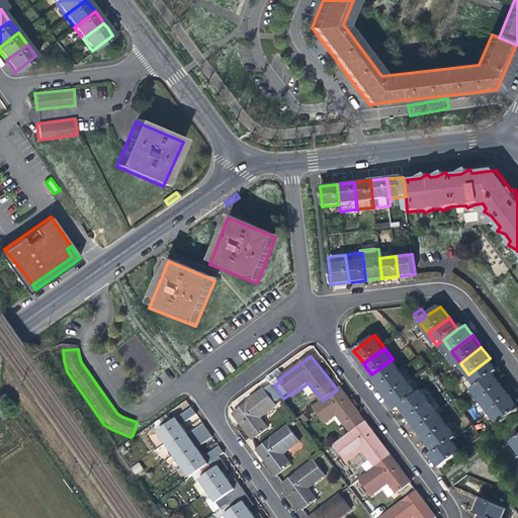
[(468,374),(478,386),(494,374),(499,370),(494,364),(490,358),(468,374)]
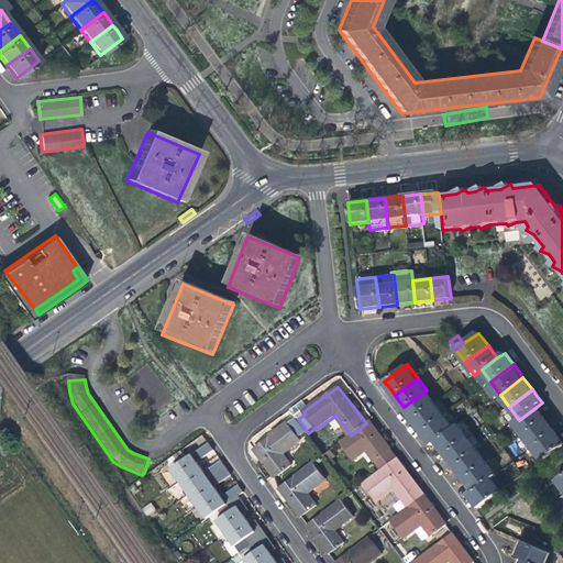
[(437,404),(427,390),(404,407),(409,415),(414,420),(437,404)]
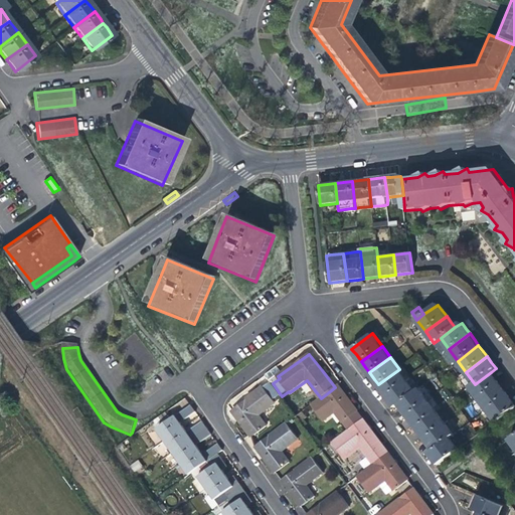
[(407,380),(399,369),(378,384),(382,389),(386,395),(407,380)]
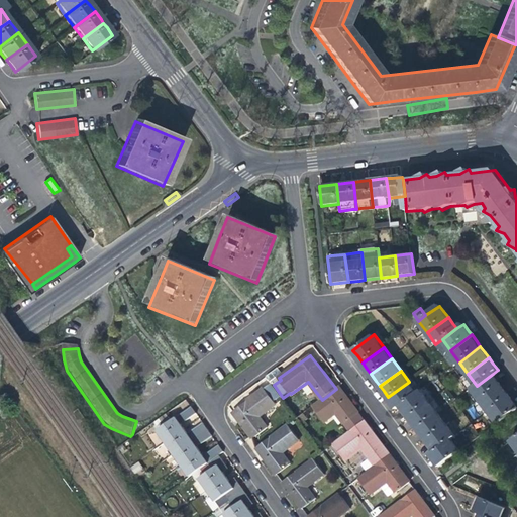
[(473,389),(481,400),(502,385),(497,379),(493,374),(477,386),(473,389)]
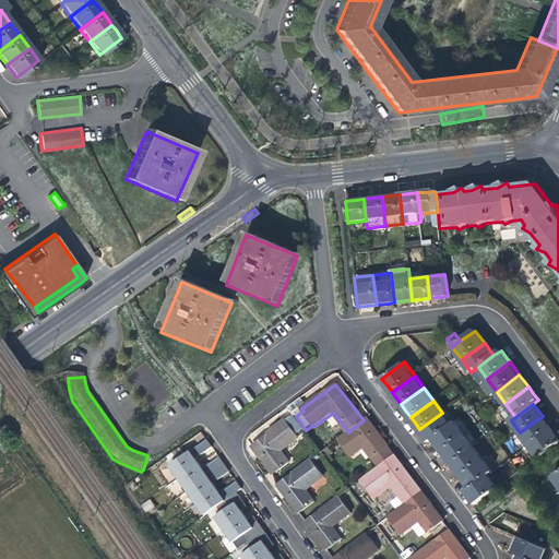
[(452,426),(442,413),(419,429),(425,437),(429,442),(433,439),(452,426)]
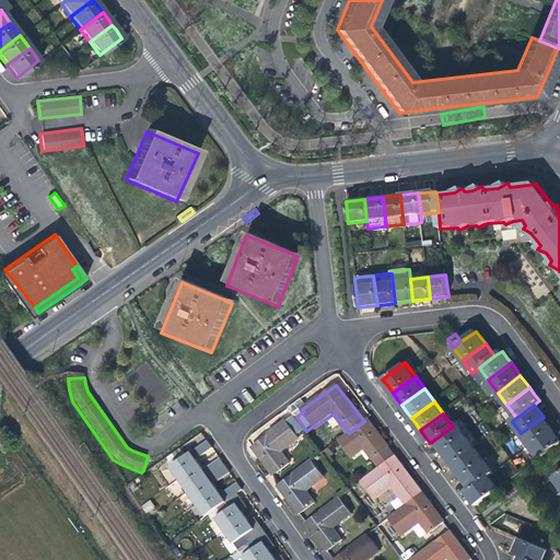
[(275,475),(276,475),(290,464),(281,452),(306,433),(294,416),(254,445),(268,465),(275,475)]
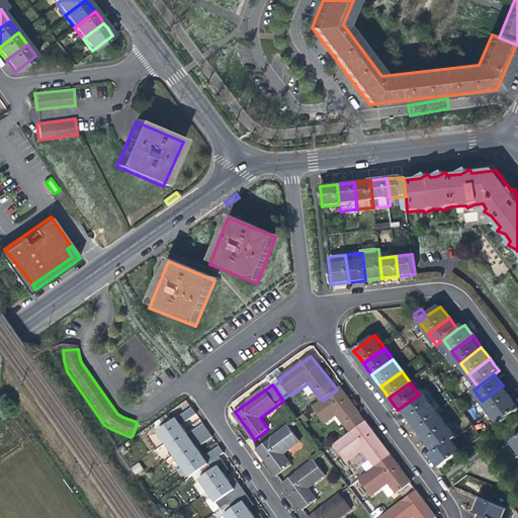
[(482,401),(491,413),(511,397),(507,391),(503,385),(482,401)]
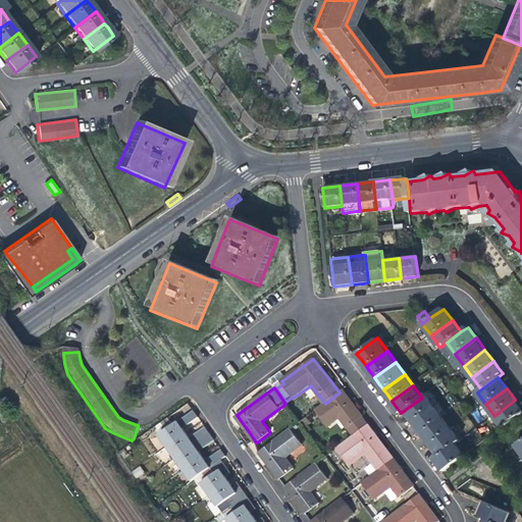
[(341,417),(355,435),(369,425),(357,410),(343,390),(340,393),(325,404),(312,413),(324,429),(341,417)]
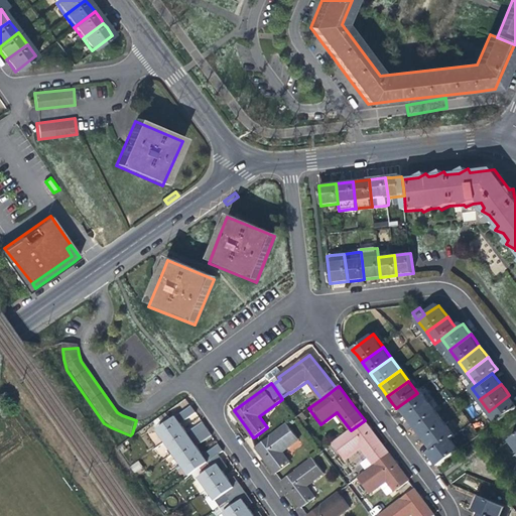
[(404,410),(408,416),(429,401),(421,390),(417,393),(400,405),(404,410)]
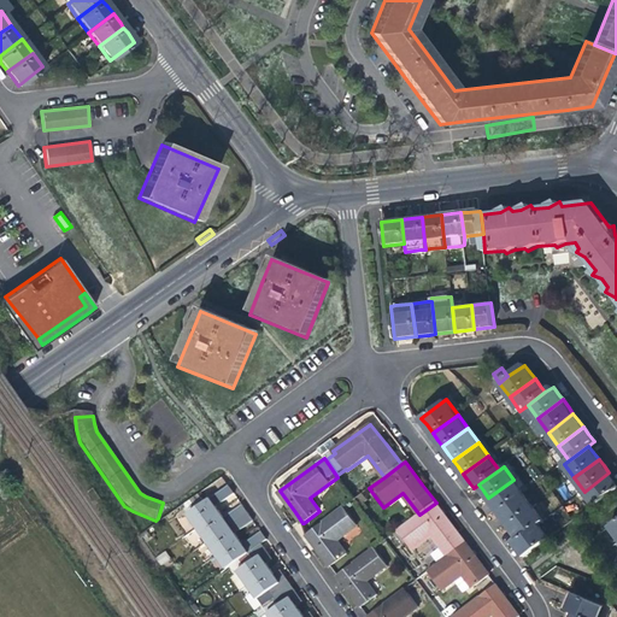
[(616,483),(613,480),(609,472),(585,492),(595,505),(616,488),(616,483)]
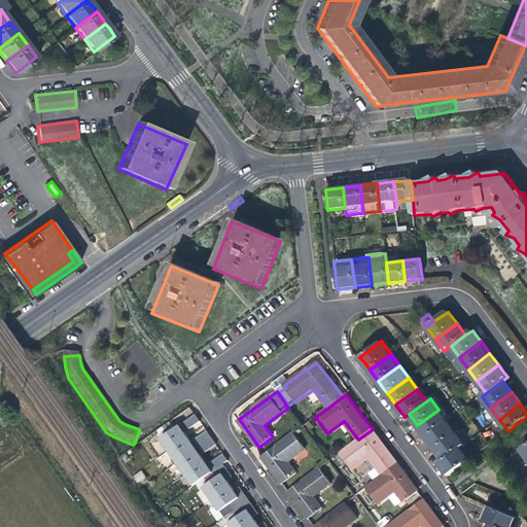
[(422,431),(426,437),(448,422),(438,410),(417,425),(422,431)]
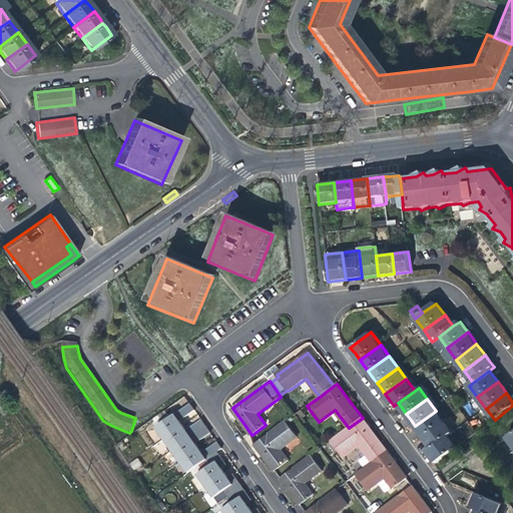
[(155,426),(163,437),(182,424),(179,420),(177,416),(182,413),(184,416),(194,410),(189,402),(155,426)]
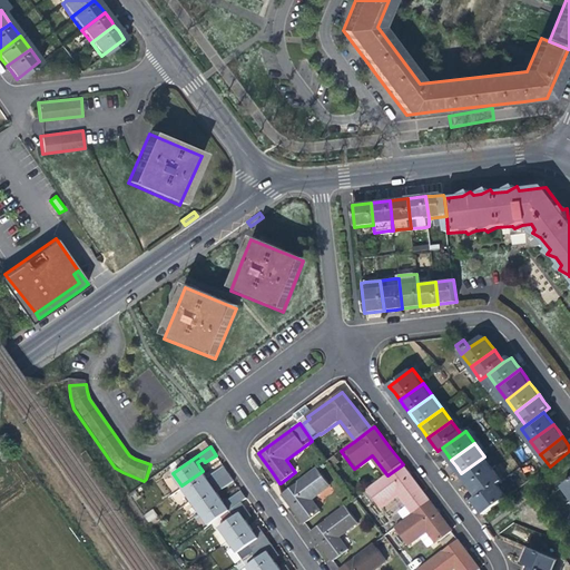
[(493,469),(484,457),(461,473),(467,480),(471,485),(493,469)]
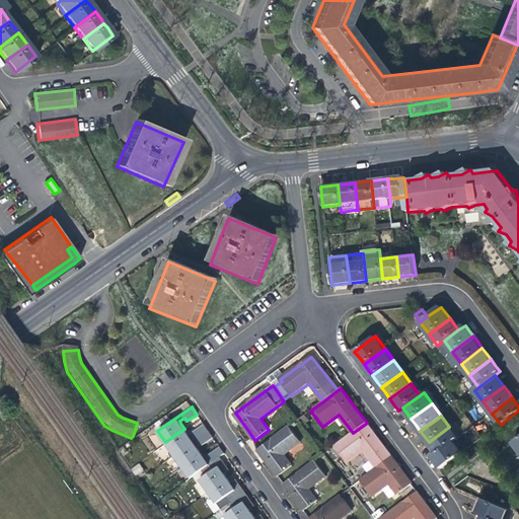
[(203,423),(193,430),(195,433),(190,436),(188,433),(184,429),(165,442),(173,453),(207,430),(203,423)]
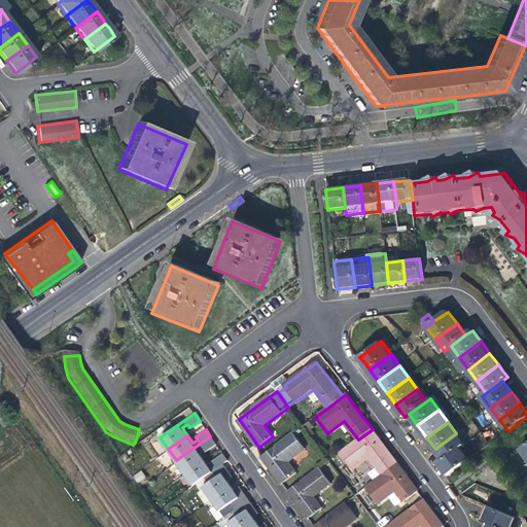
[(371,456),(385,475),(398,464),(384,446),(373,429),(358,440),(342,453),(353,468),(371,456)]
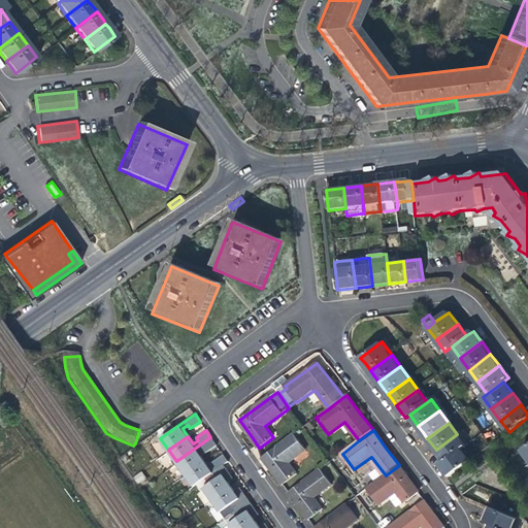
[(296,433),(266,455),(263,457),(274,471),(284,485),(298,473),(290,463),(307,450),(296,433)]
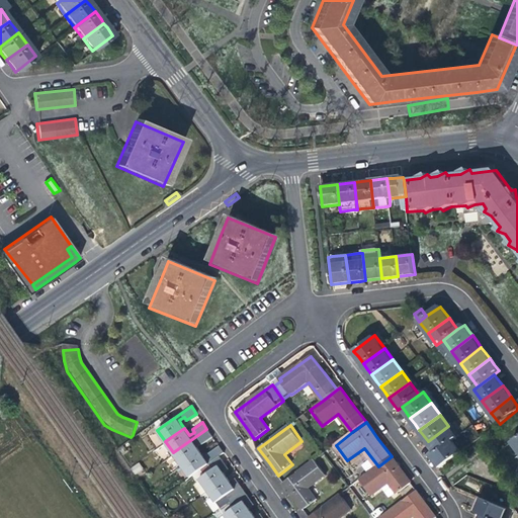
[(457,437),(448,426),(428,441),(432,447),(436,453),(453,440),(457,437)]
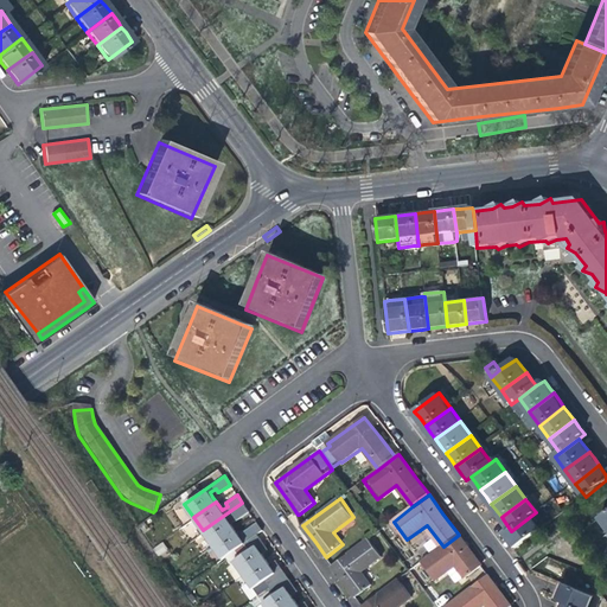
[(234,515),(237,519),(249,511),(242,503),(203,530),(212,543),(235,528),(231,523),(228,518),(234,515)]
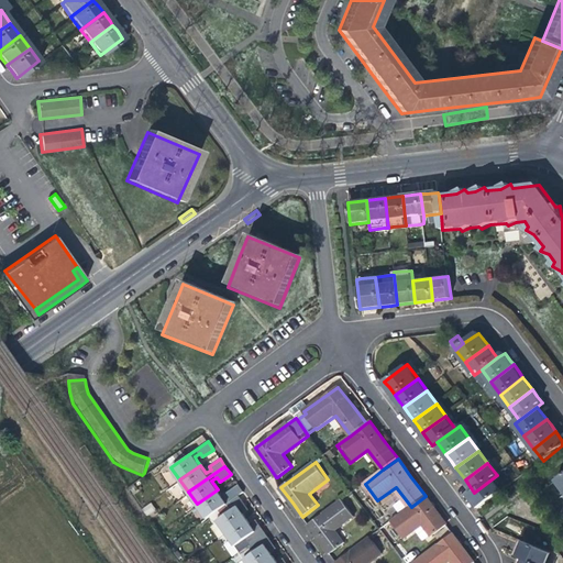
[(503,492),(493,478),(474,493),(470,496),(474,501),(479,509),(503,492)]
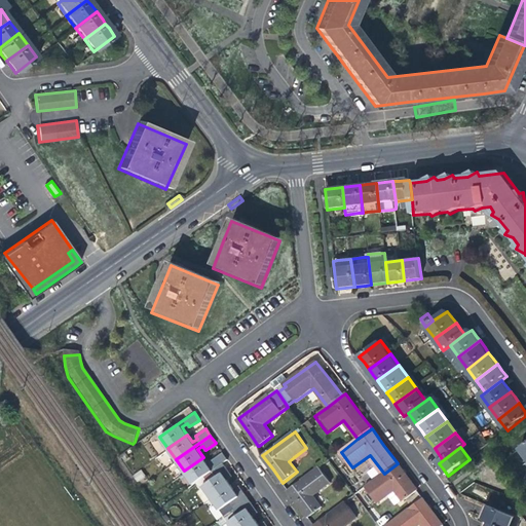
[(222,452),(212,459),(215,463),(210,466),(207,462),(203,457),(184,471),(192,484),(212,470),(223,462),(227,459),(222,452)]
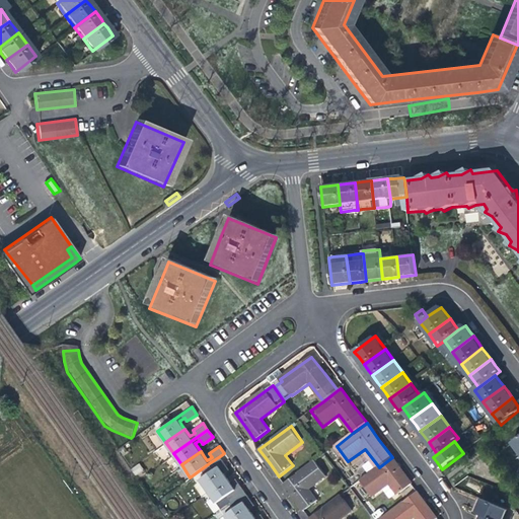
[(201,478),(208,490),(226,476),(223,472),(221,469),(226,464),(220,456),(209,463),(214,469),(201,478)]
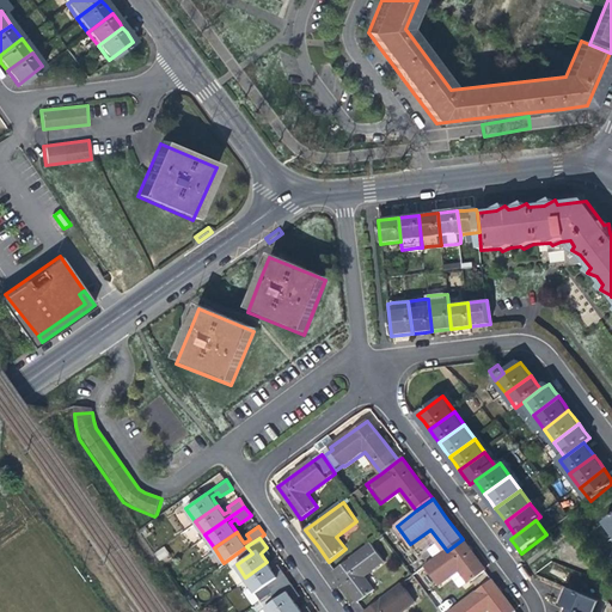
[(475,556),(463,539),(447,551),(427,567),(441,586),(460,570),(470,583),(487,571),(475,556)]
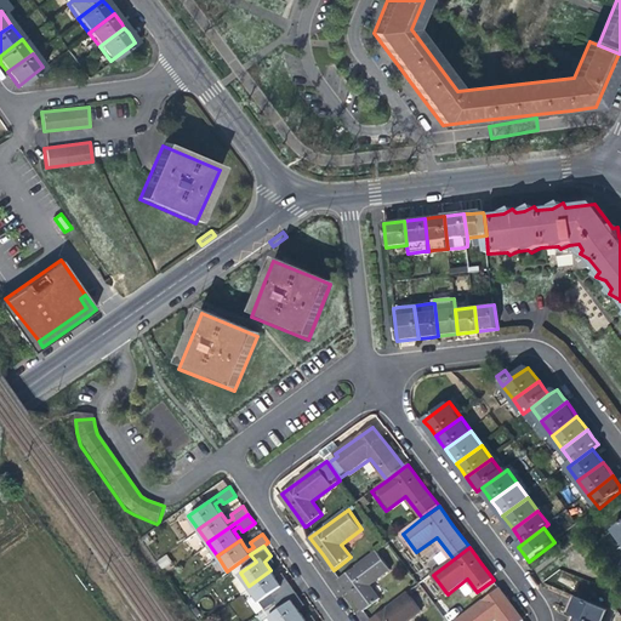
[(379,551),(342,579),(341,579),(353,596),(364,611),(381,598),(372,586),(393,570),(379,551)]
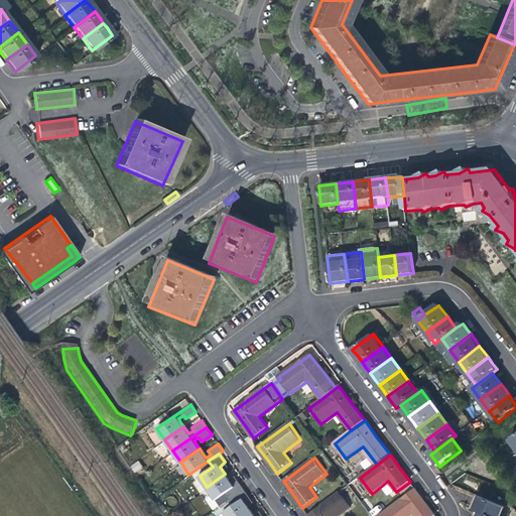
[(130,467),(134,473),(143,468),(138,461),(130,467)]
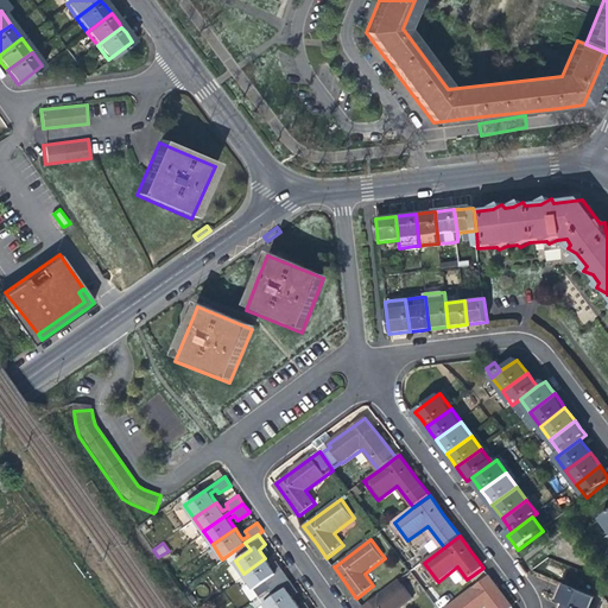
[(253,587),(258,584),(282,568),(278,564),(272,569),(270,564),(265,558),(244,574),(253,587)]
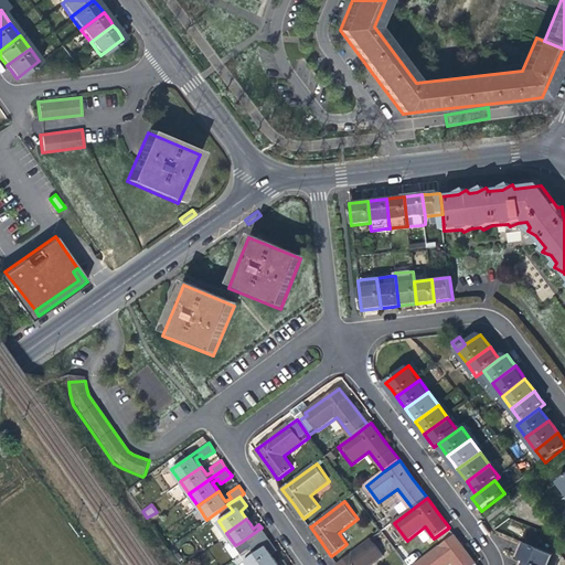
[(244,550),(255,542),(266,534),(262,528),(240,543),(244,550)]
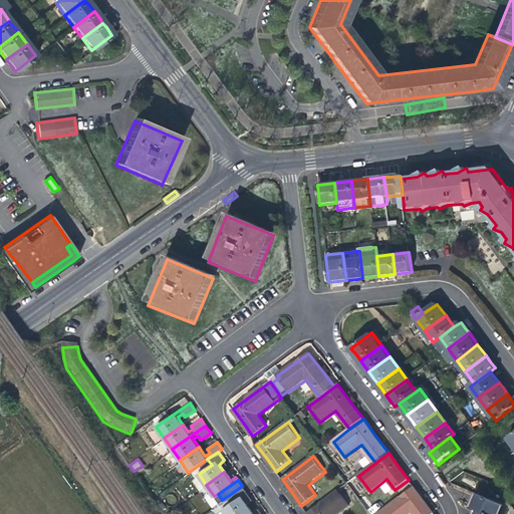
[(232,493),(236,500),(247,492),(242,486),(232,493)]
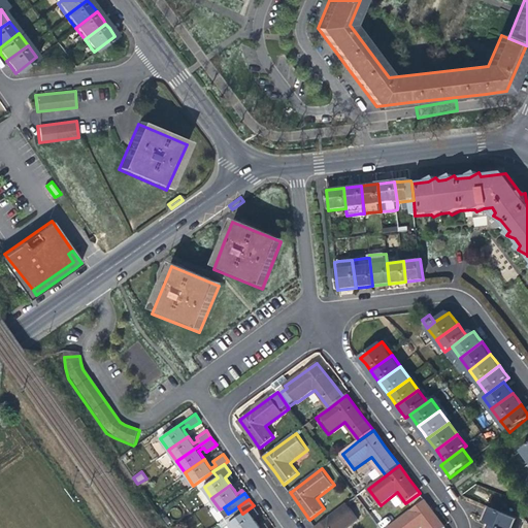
[(444,527),(435,515),(425,501),(394,524),(397,527),(444,527)]
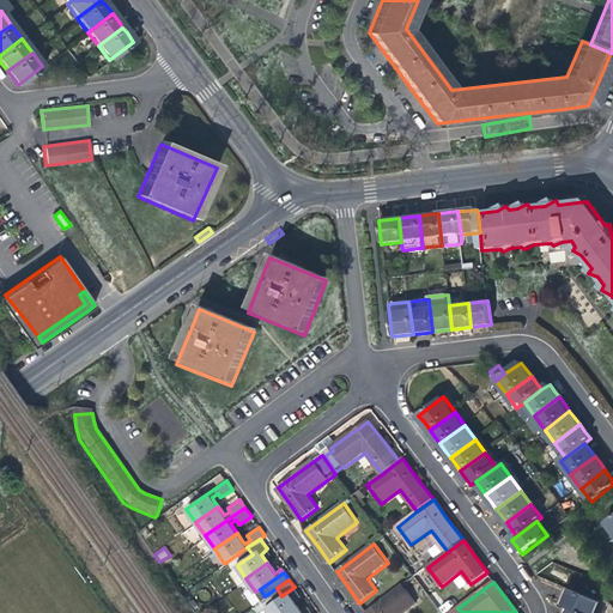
[(404,584),(368,612),(366,612),(405,612),(418,604),(404,584)]
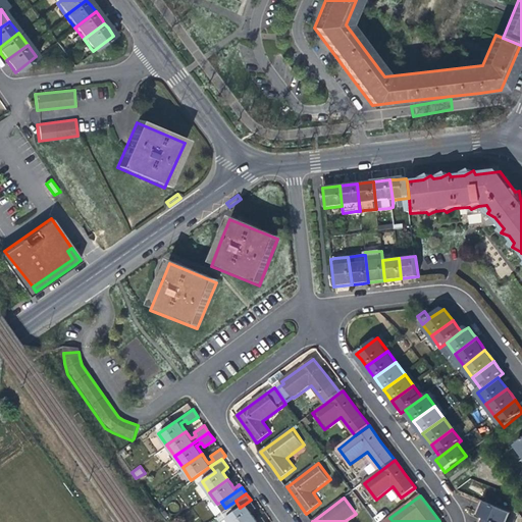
[(226,517),(229,521),(244,521),(253,515),(251,512),(248,508),(253,504),(251,500),(240,508),(226,517)]
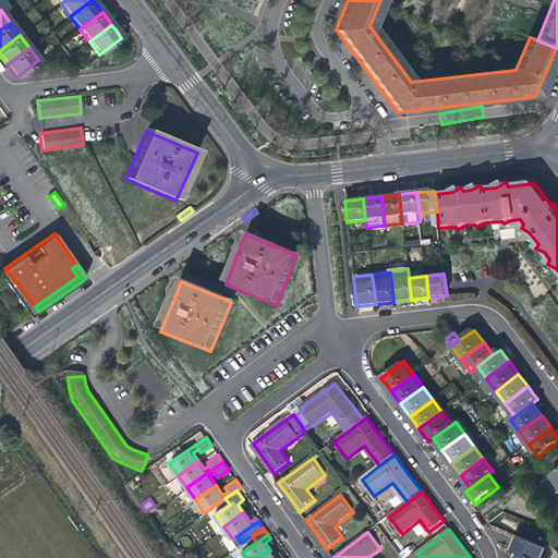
[(513,553),(520,555),(525,557),(540,557),(544,549),(520,538),(516,545),(513,553)]
